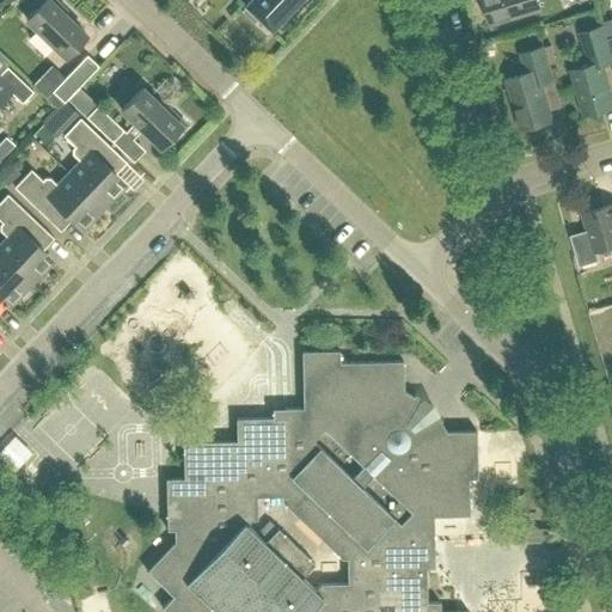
[(66,10),(55,0),(37,0),(34,5),(37,7),(25,19),(65,56),(86,35),(62,12),(66,10)]
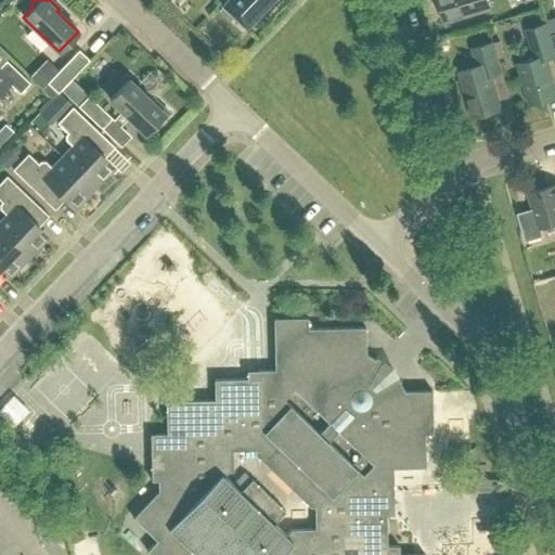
[(224,0),(221,4),(223,7),(220,10),(230,20),(233,15),(244,26),(269,0),(224,0)]
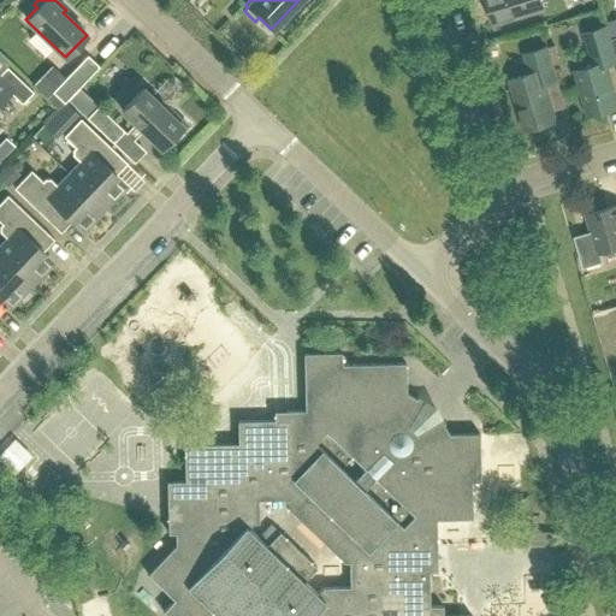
[(544,7),(542,0),(486,0),(493,23),(544,7)]
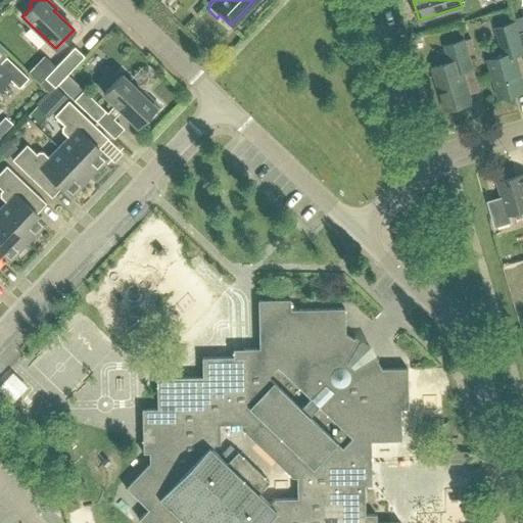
[(522,88),(515,56),(522,52),(522,45),(519,33),(516,20),(495,26),(503,54),(489,57),(501,98),(522,91),(522,88)]
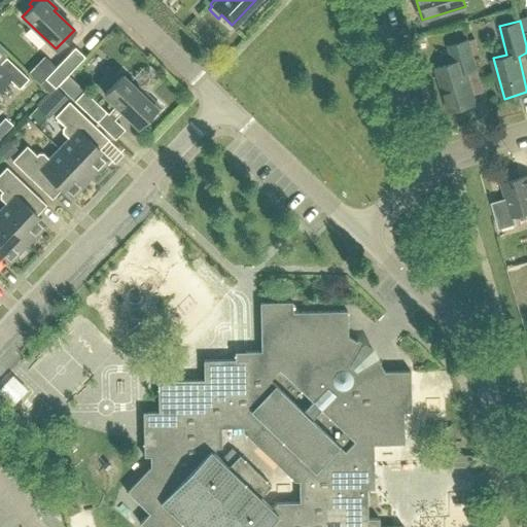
[(478,69),(468,39),(449,45),(453,62),(436,67),(449,110),(476,103),(466,72),(478,69)]
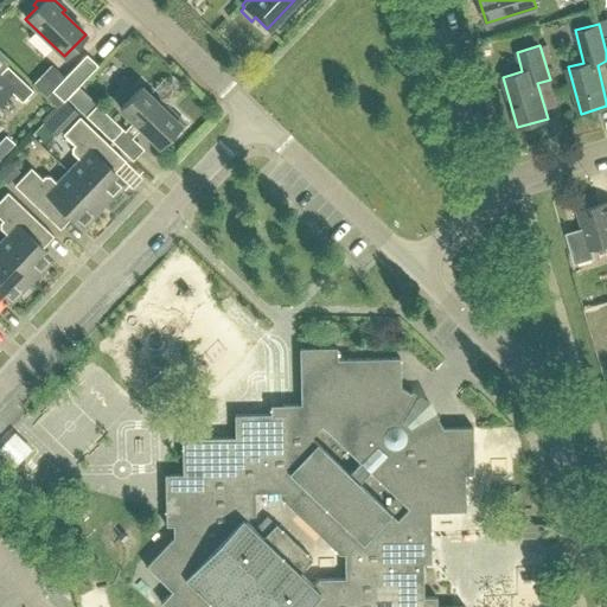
[(97,65),(85,55),(51,90),(63,102),(97,65)]
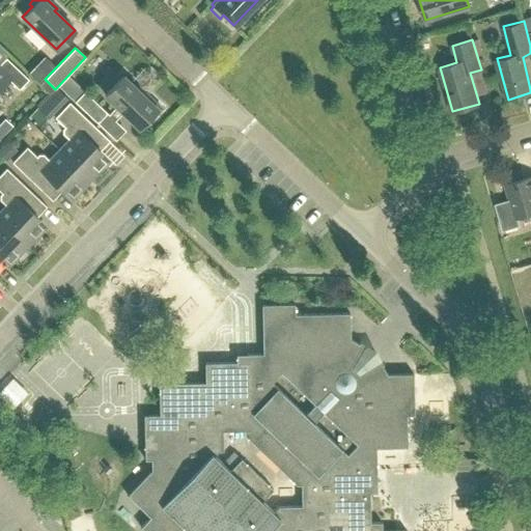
[(0,63),(0,87),(8,80),(19,89),(28,79),(5,58),(0,63)]
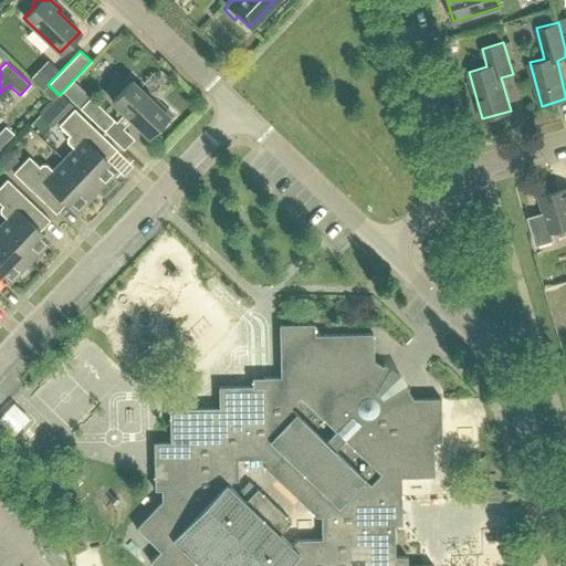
[(152,102),(130,81),(112,102),(147,136),(158,125),(161,127),(173,115),(155,98),(152,102)]
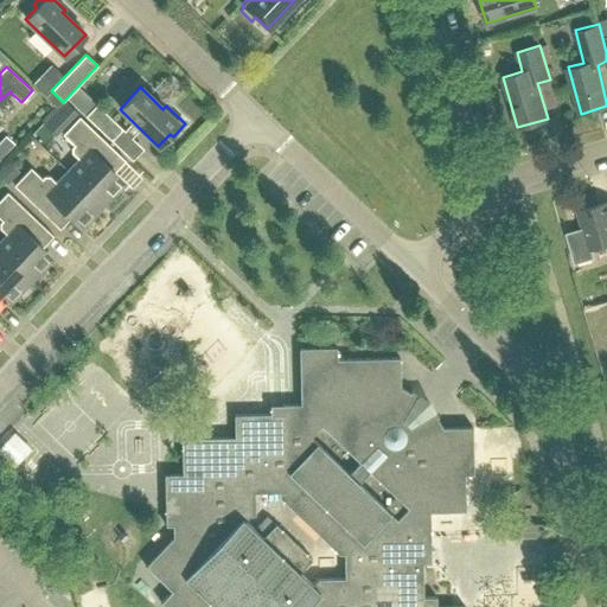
[(78,113),(66,101),(44,126),(57,136),(78,113)]
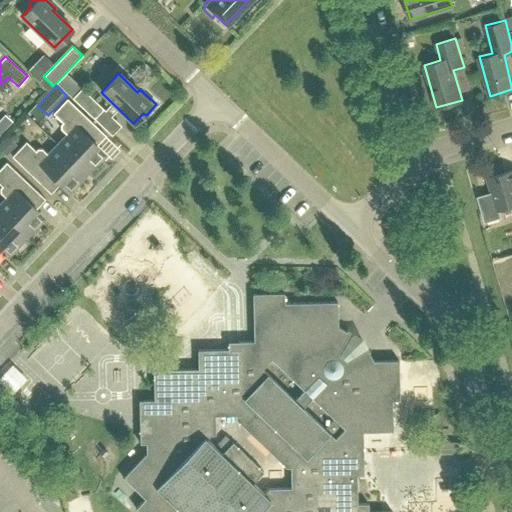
[(103,109),(81,88),(72,98),(93,119),(103,109)]
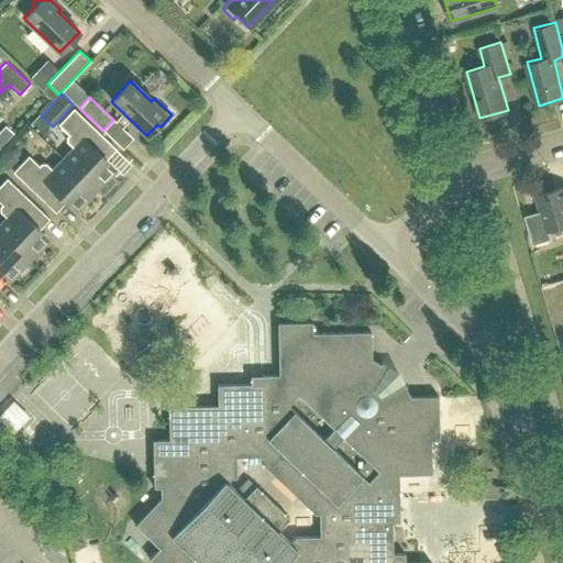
[(74,148),(63,159),(95,190),(111,173),(102,165),(107,161),(106,159),(116,148),(73,108),(57,124),(68,134),(66,136),(66,142),(74,148)]
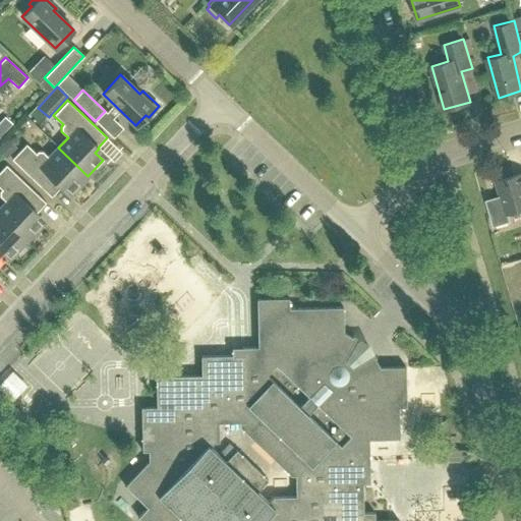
[(4,115),(0,119),(0,135),(12,123),(4,115)]
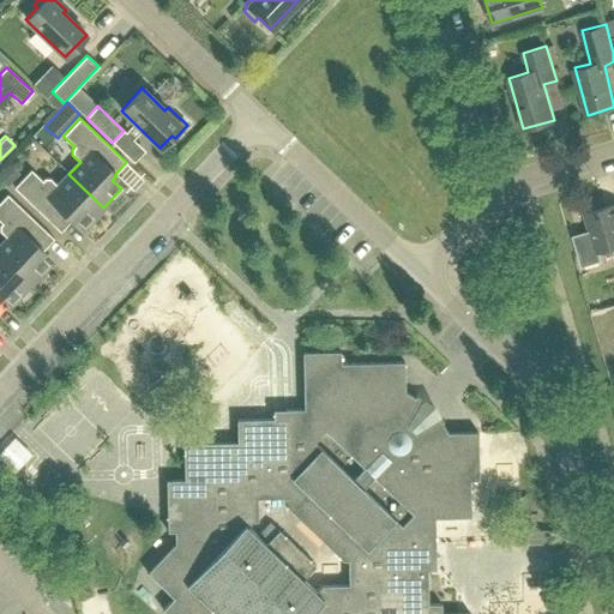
[(103,208),(68,174),(58,186),(49,179),(44,179),(42,181),(30,169),(13,187),(60,232),(71,221),(72,222),(77,216),(86,226),(103,208)]
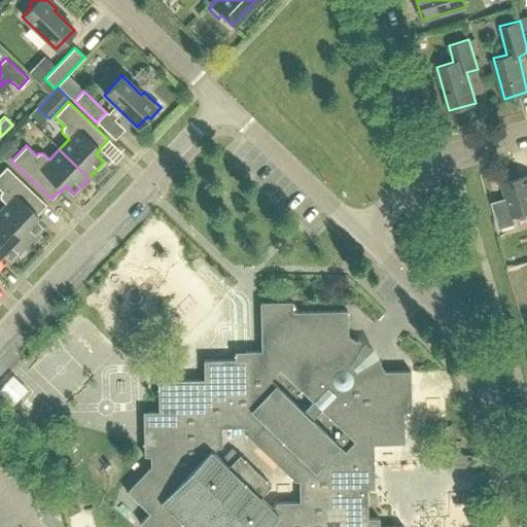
[(0,198),(6,204),(0,210),(0,217),(27,243),(41,227),(33,219),(37,215),(36,215),(45,205),(6,167),(0,172),(0,189),(1,191),(0,192),(0,198)]
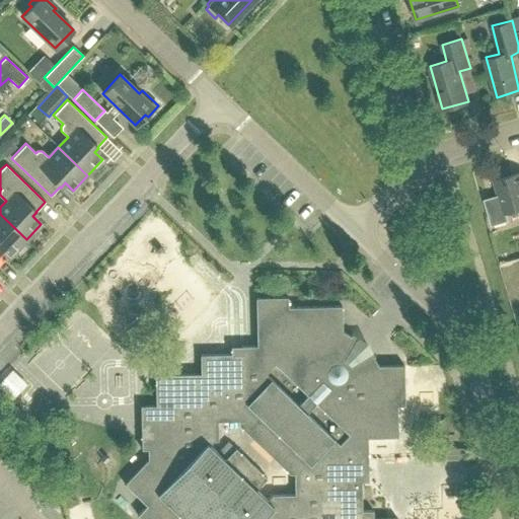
[(487,200),(493,223),(507,218),(505,213),(518,208),(518,171),(494,179),(499,197),(487,200)]
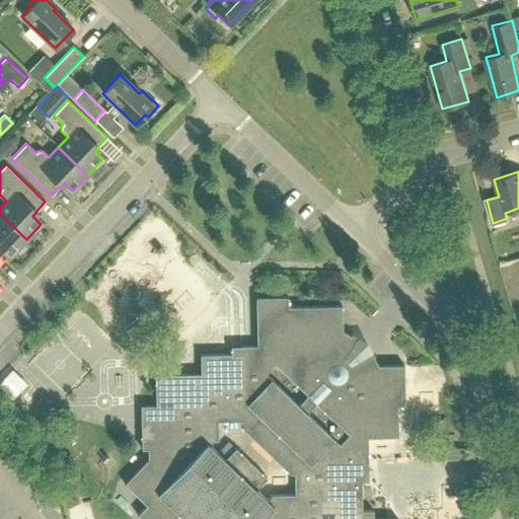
[(11,255),(26,239),(0,214),(0,250),(3,247),(11,255)]
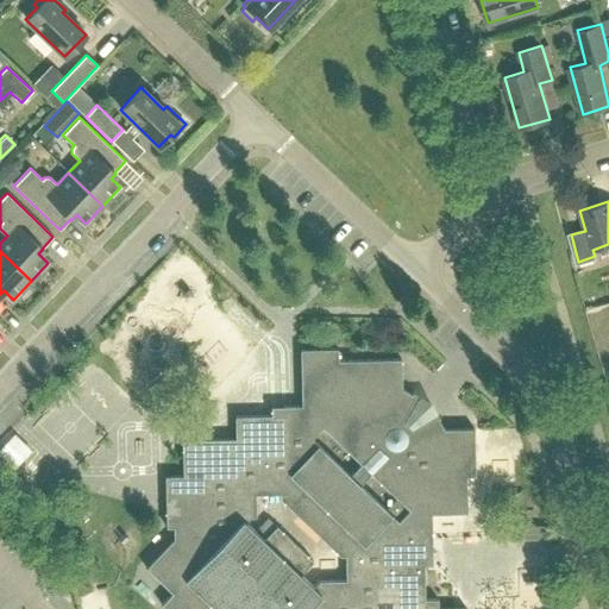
[(338,359),(337,347),(300,349),(301,405),(270,406),(270,414),(234,415),(234,438),(181,439),(182,475),(164,475),(165,527),(173,526),(173,538),(145,567),(171,592),(161,603),(165,608),(465,608),(438,608),(437,597),(424,598),(424,564),(432,564),(431,513),(466,512),(465,476),(475,475),(473,427),(444,428),(437,418),(409,433),(405,426),(397,422),(413,394),(401,388),(400,358),(338,359)]
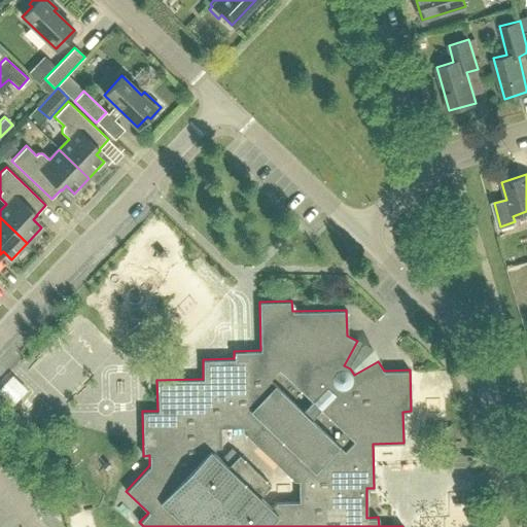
[(19,406),(33,388),(18,376),(3,393),(19,406)]
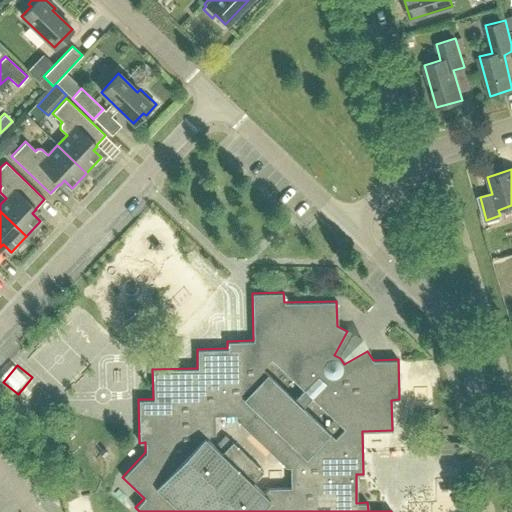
[(42,433),(56,420),(50,413),(35,425),(42,433)]
